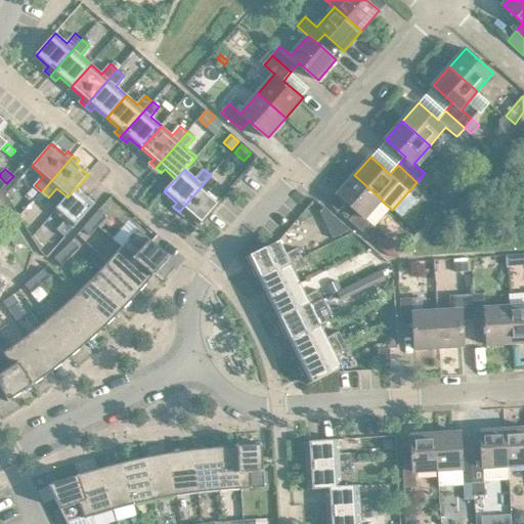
[(425,173),(417,182),(424,188),(425,189),(433,180),(425,173)]
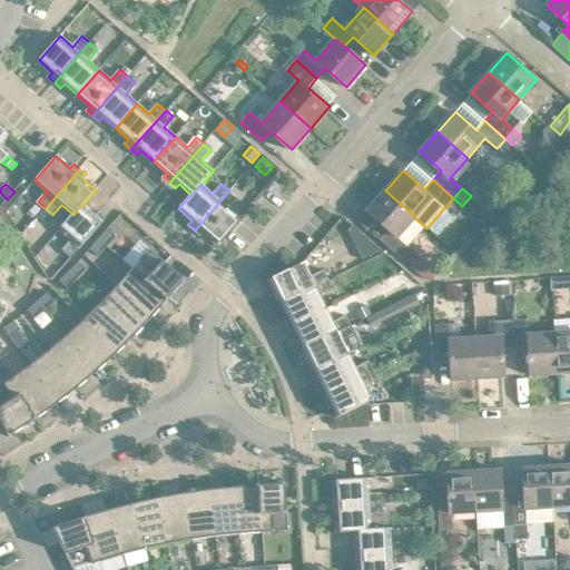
[(229,190),(195,231),(200,236),(205,232),(218,243),(239,218),(227,208),(237,197),(229,190)]
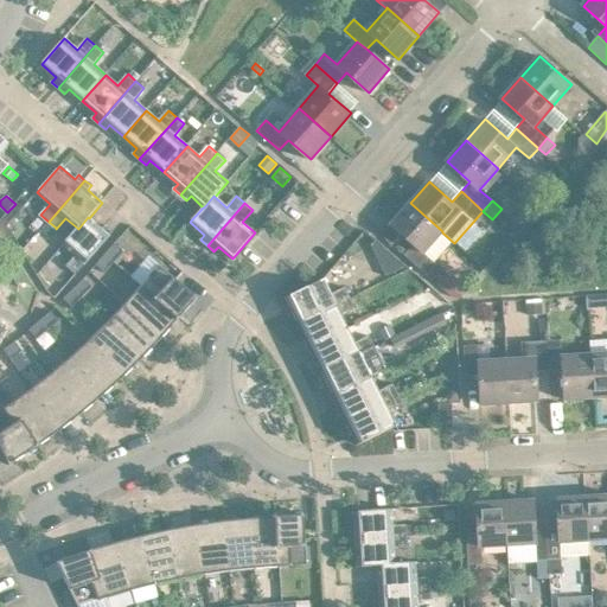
[(442,231),(410,203),(391,225),(414,244),(406,255),(427,274),(436,263),(435,262),(452,243),(441,234),(442,232),(442,231)]
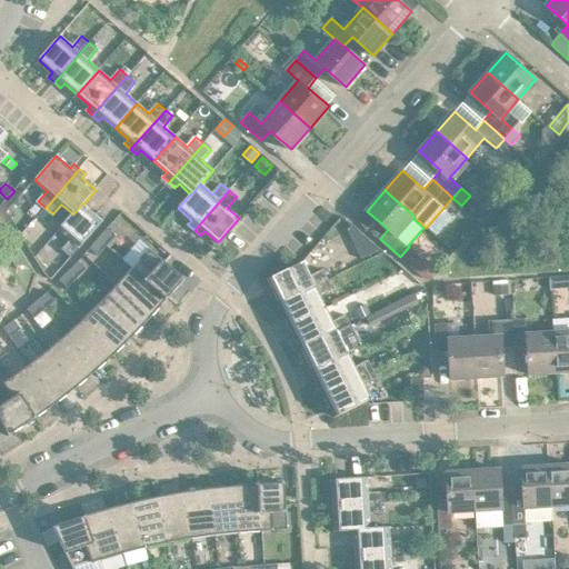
[(37,202),(30,210),(37,216),(43,208),(37,202)]
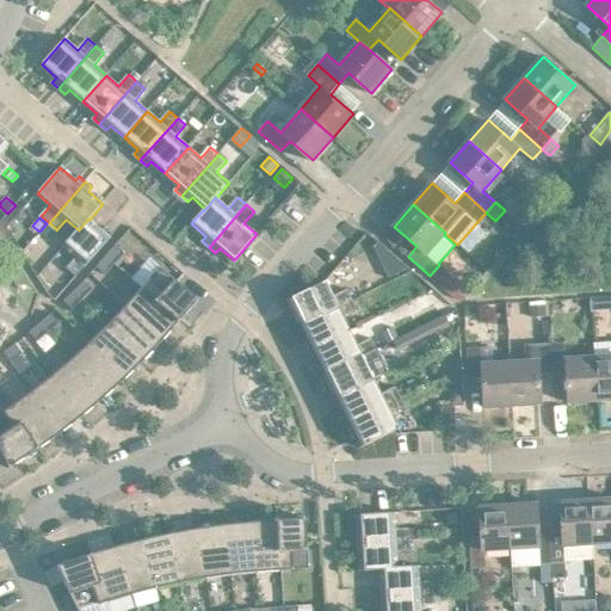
[(79,230),(78,229),(65,245),(78,255),(68,267),(78,276),(115,233),(113,233),(106,226),(103,230),(90,220),(88,218),(79,230)]
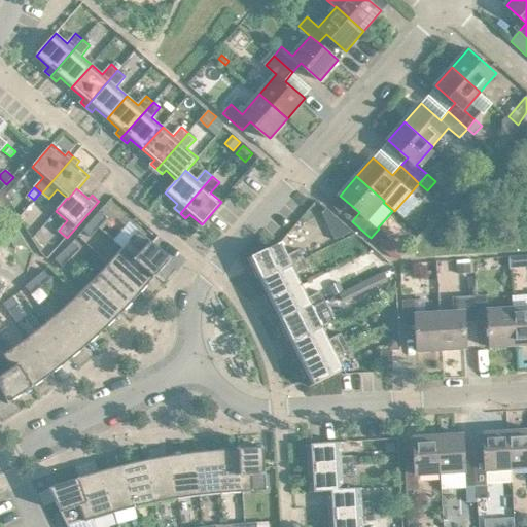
[(42,192),(36,200),(42,205),(48,198),(42,192)]
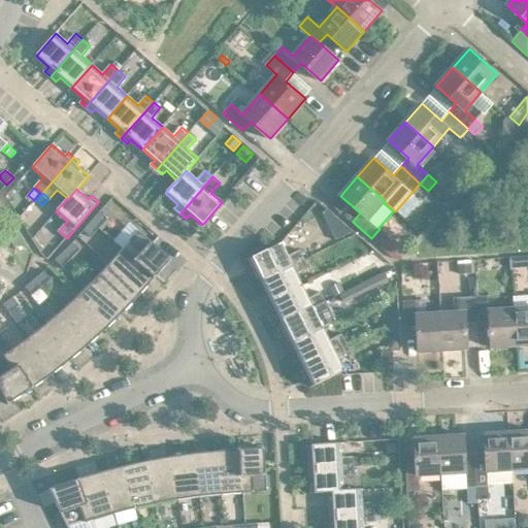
[(100,211),(92,221),(100,228),(108,218),(100,211)]
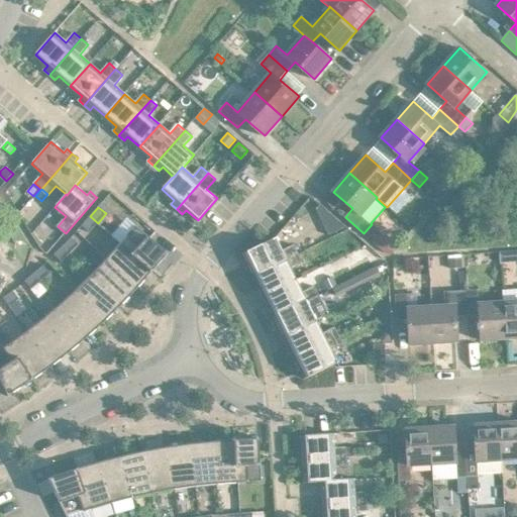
[(98,223),(90,216),(82,225),(90,232),(98,223)]
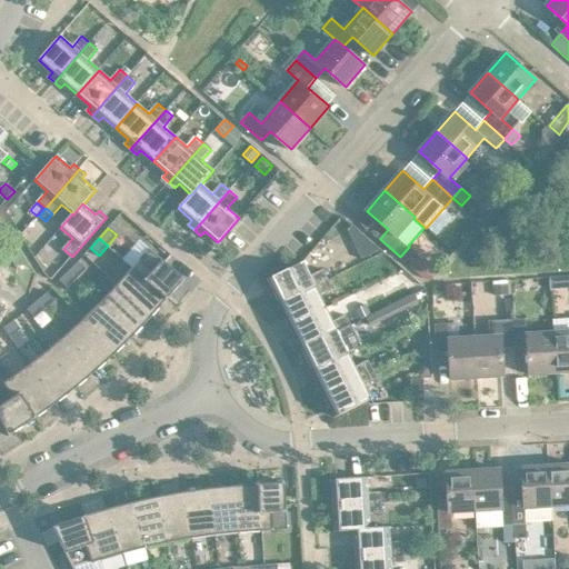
[(372,240),(358,248),(362,258),(381,249),(372,240)]
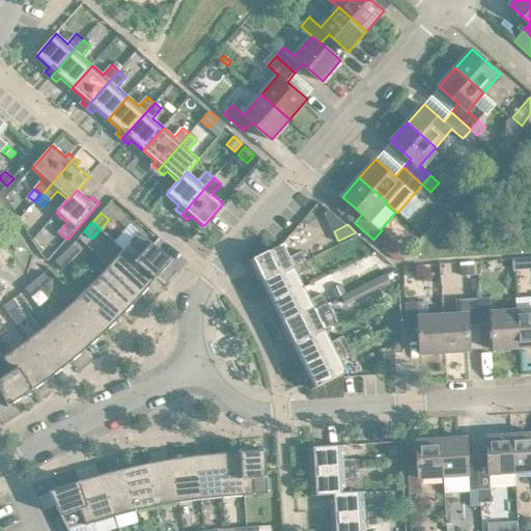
[(140,231),(123,250),(157,279),(173,260),(140,231)]
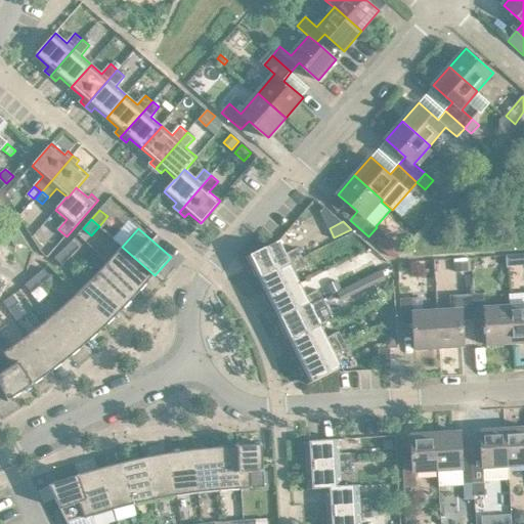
[(73,241),(64,249),(72,257),(80,248),(73,241)]
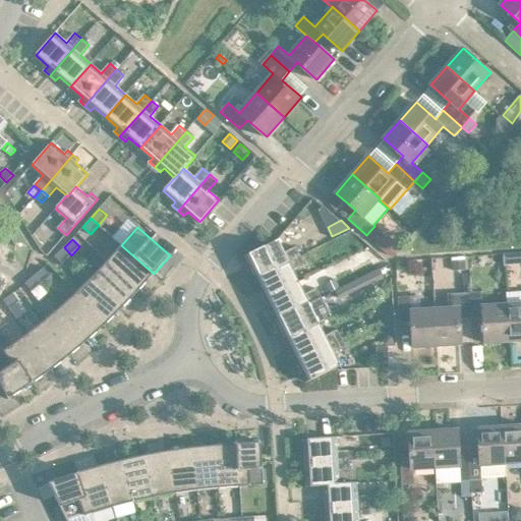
[(245,255),(255,277),(301,254),(297,246),(286,252),(279,239),(245,255)]
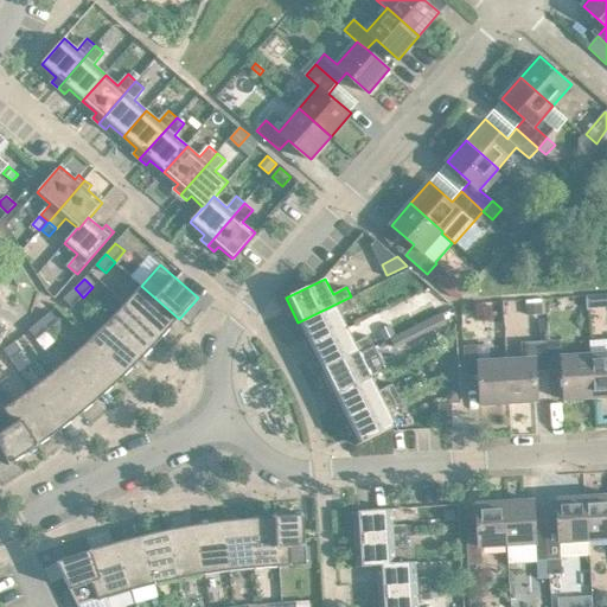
[(141,286),(126,305),(161,339),(179,319),(141,286)]
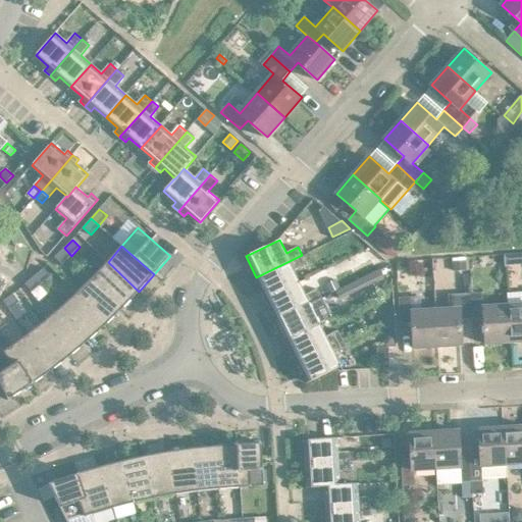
[(71,256),(64,248),(55,256),(62,264),(71,256)]
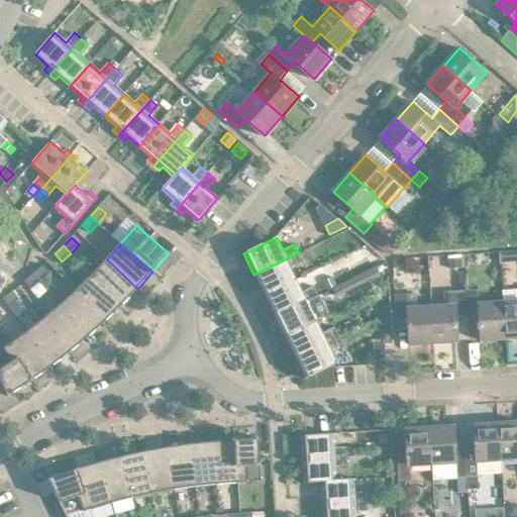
[(516,249),(500,251),(501,263),(516,262),(516,249)]
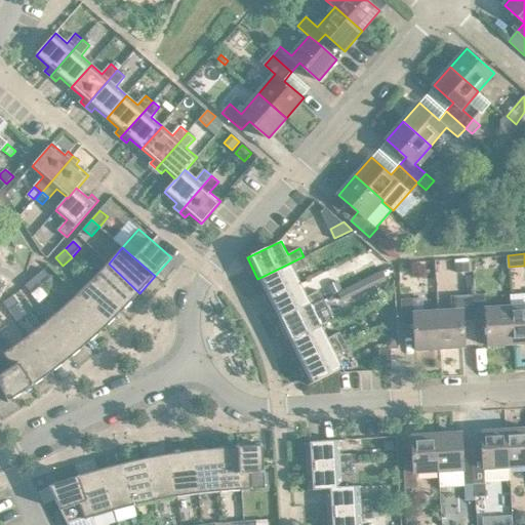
[(257,279),(268,300),(303,283),(296,271),(308,265),(304,256),(257,279)]
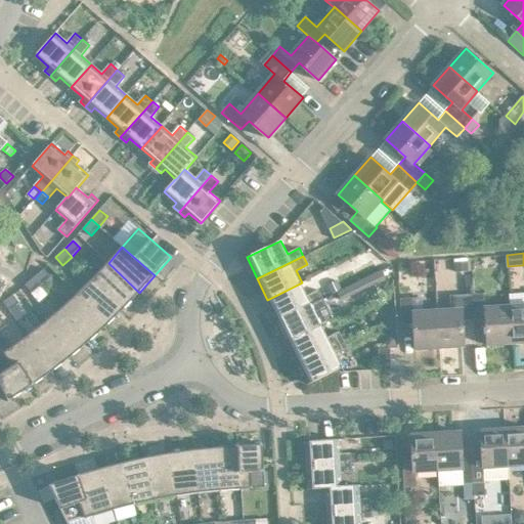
[(468,261),(455,262),(455,272),(469,271),(468,261)]
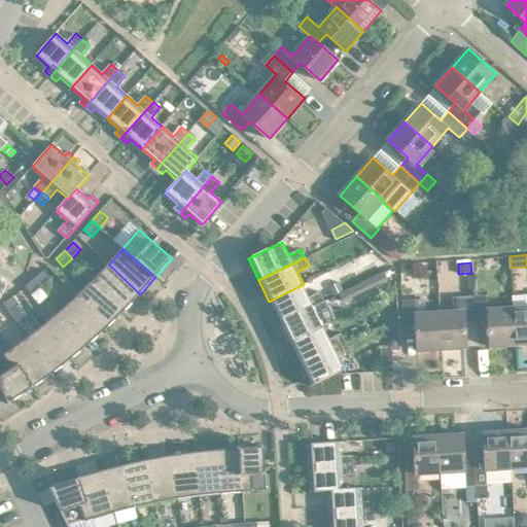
[(109,265),(94,280),(125,311),(140,294),(109,265)]
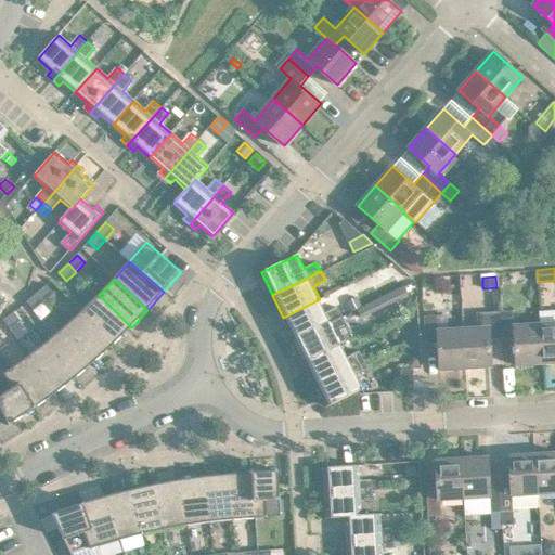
[(47,284),(37,293),(44,301),(54,293),(47,284)]
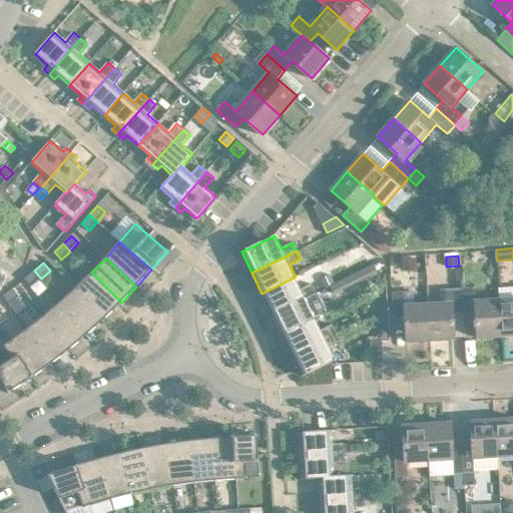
[(331,286),(335,293),(378,272),(374,265),(337,283),(331,286)]
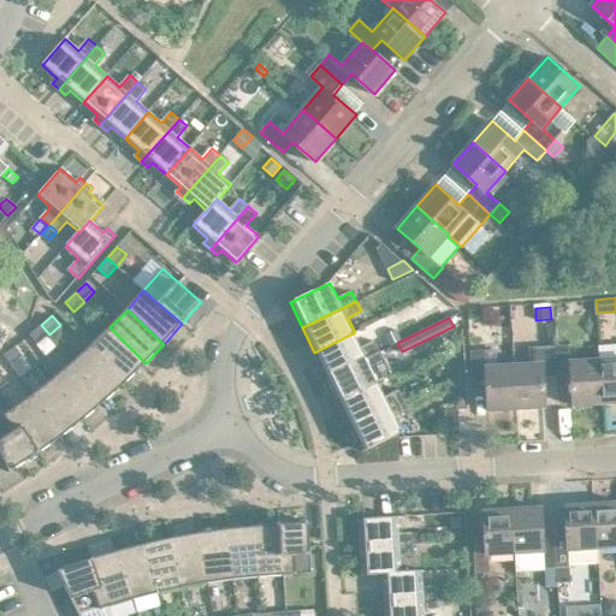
[(49,335),(41,325),(30,335),(39,344),(49,335)]
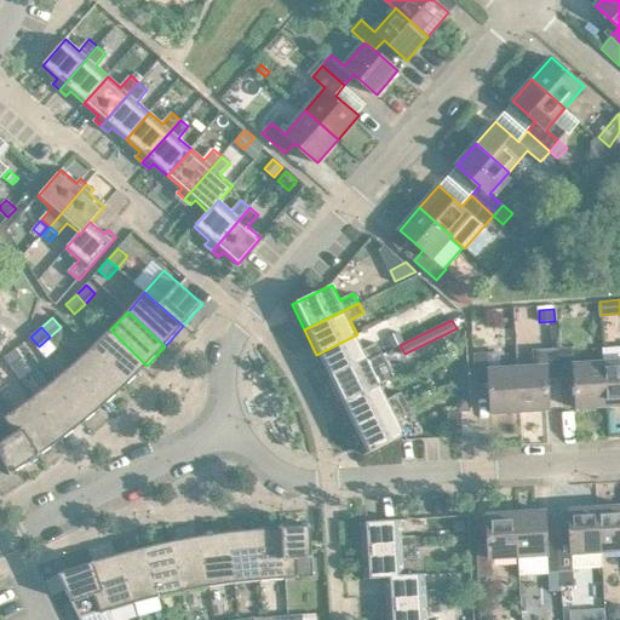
[(110,329),(92,348),(126,385),(147,366),(110,329)]
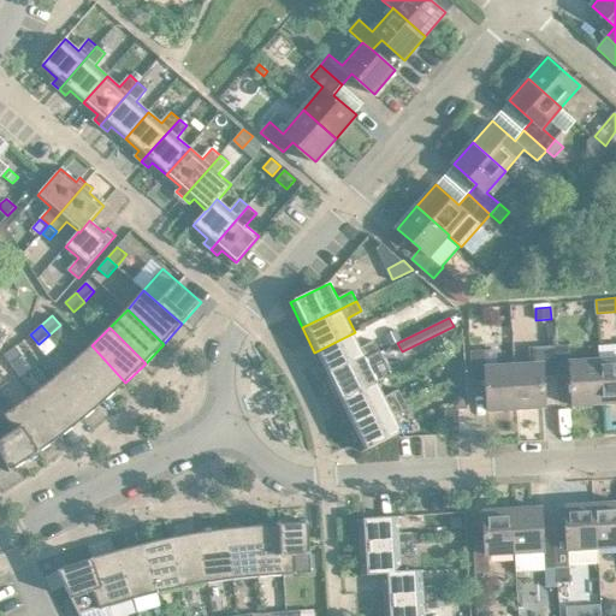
[(398,329),(386,335),(392,345),(397,343),(404,339),(398,329)]
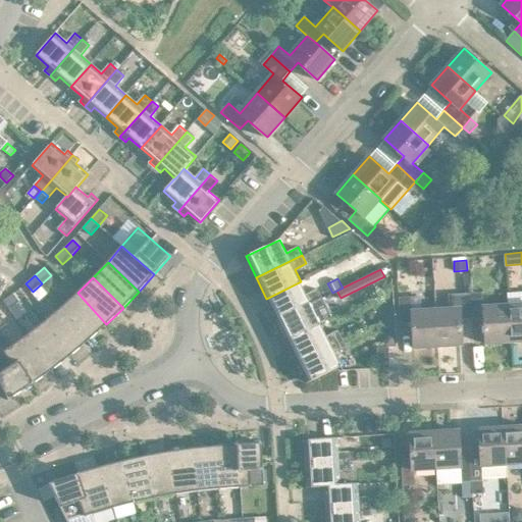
[(266,299),(277,319),(322,297),(318,289),(307,295),(301,281),(266,299)]
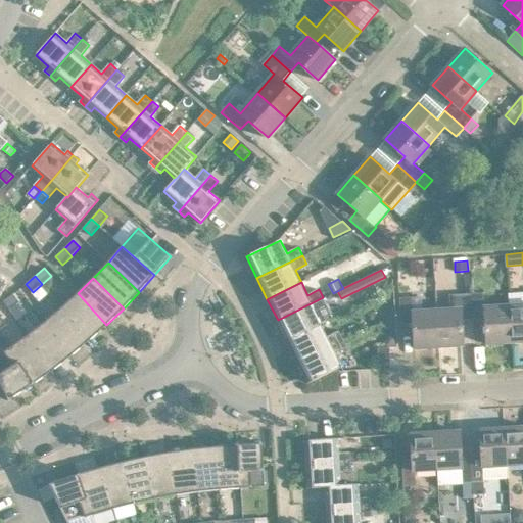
[(328,284),(320,288),(325,297),(333,293),(328,284)]
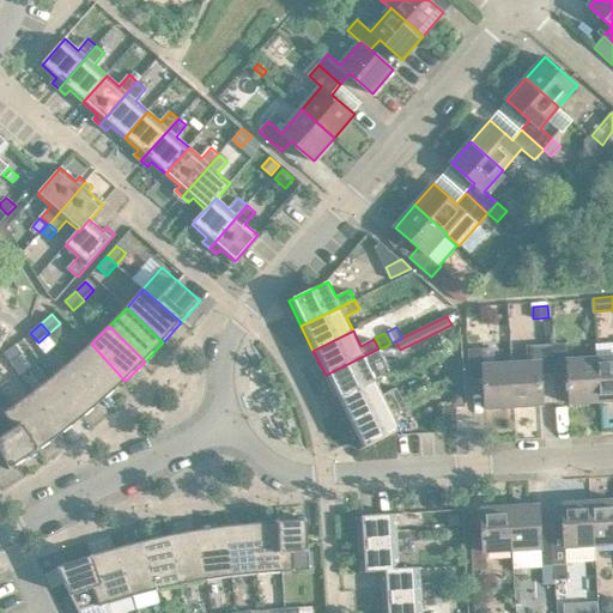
[(568,343),(553,344),(556,374),(569,372),(571,402),(600,401),(596,358),(569,360),(568,343)]
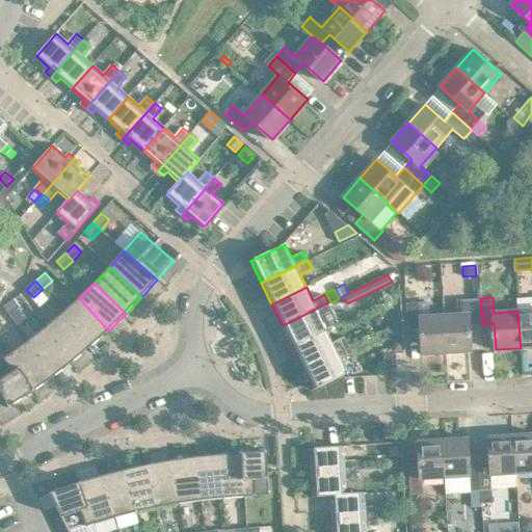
[(3,307),(10,315),(20,307),(14,298),(3,307)]
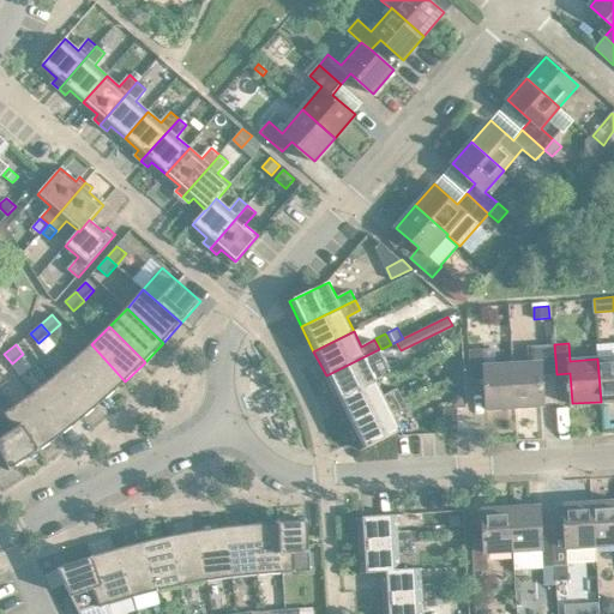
[(91,344),(72,361),(104,401),(125,381),(91,344)]
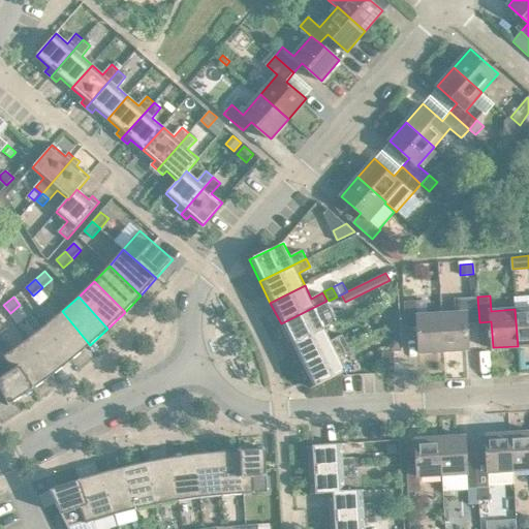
[(467,312),(442,314),(444,350),(469,349),(468,323),(479,322),(477,297),(466,298),(467,312)]
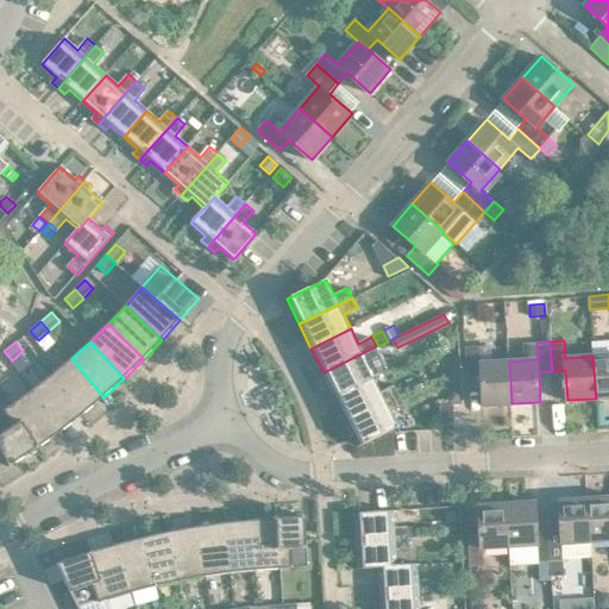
[(336,396),(375,377),(388,371),(376,346),(324,372),(336,396)]
